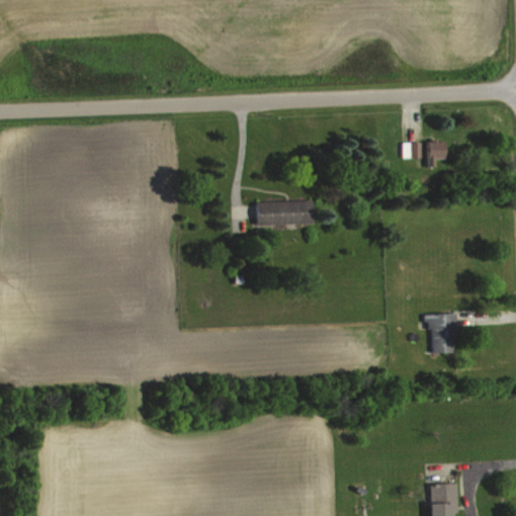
[(427,142),(433,142),(433,140),(437,140),(437,142),(444,142),(445,159),(435,159),(435,167),(428,167),(427,142)]
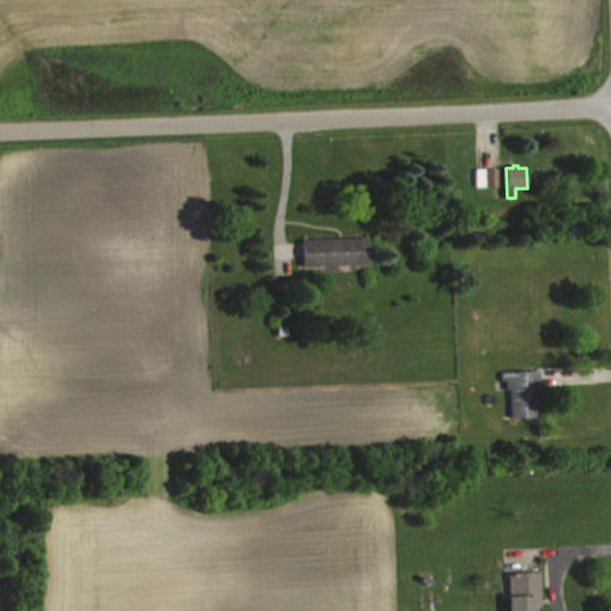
[(498,169),(489,169),(477,169),(477,187),(498,186),(498,169)]
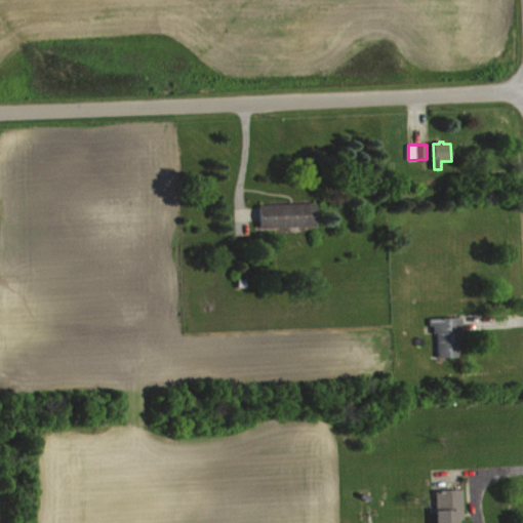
[(259,205),(316,204),(317,227),(260,229),(260,215),(259,205)]
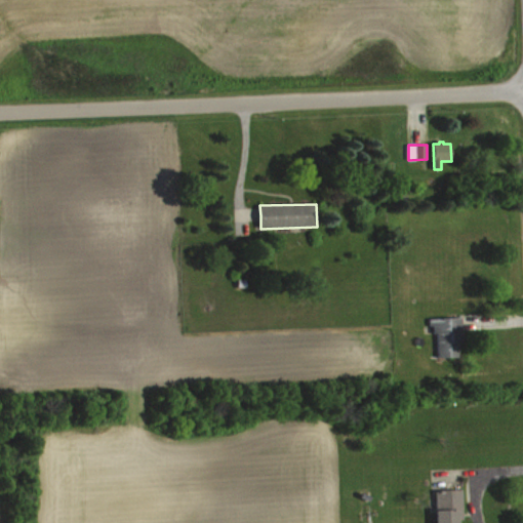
[(430,319),(461,318),(461,323),(463,342),(458,342),(458,357),(439,358),(438,334),(434,334),(434,326),(431,326),(430,319)]
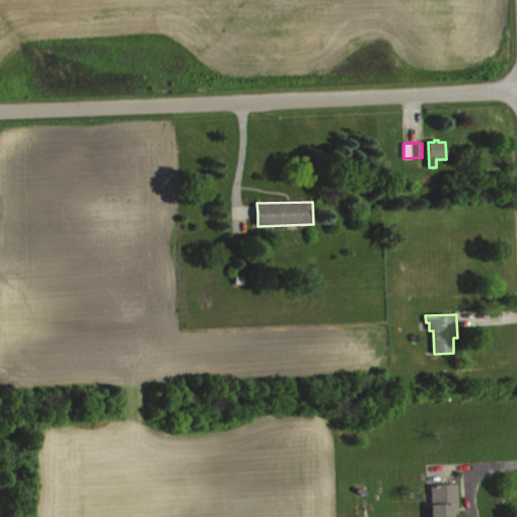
[(456,485),(442,485),(431,486),(432,506),(430,506),(430,516),(451,516),(451,514),(457,514),(456,485)]
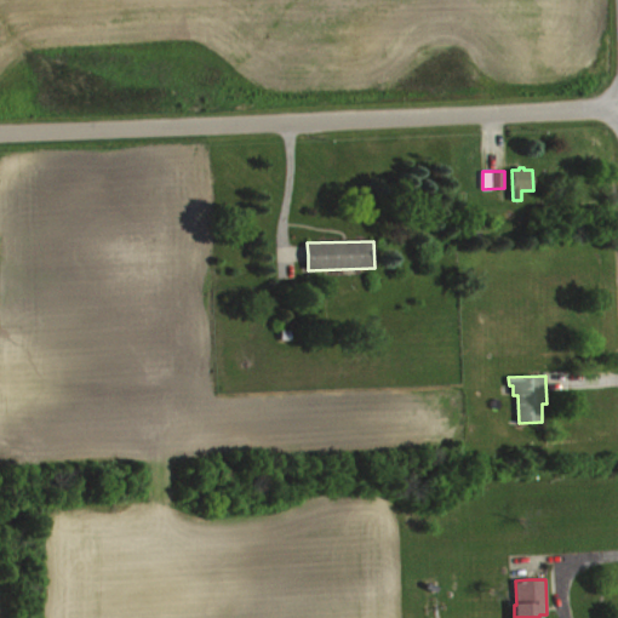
All buildings are outlined.
